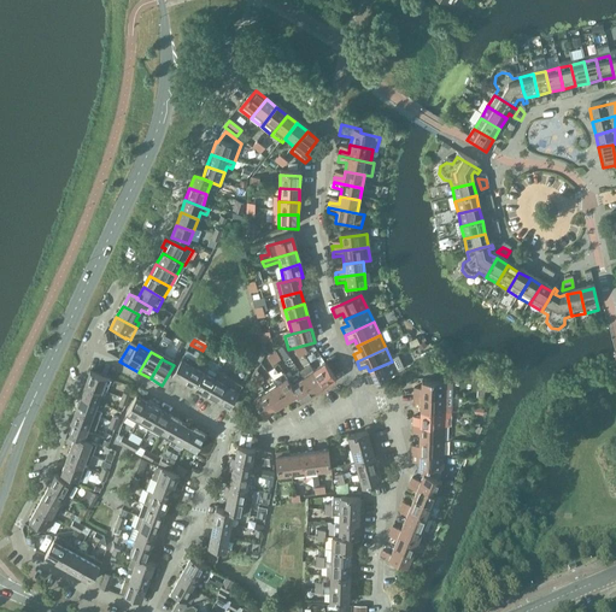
[(171,380),(183,386),(194,366),(182,359),(171,380)]
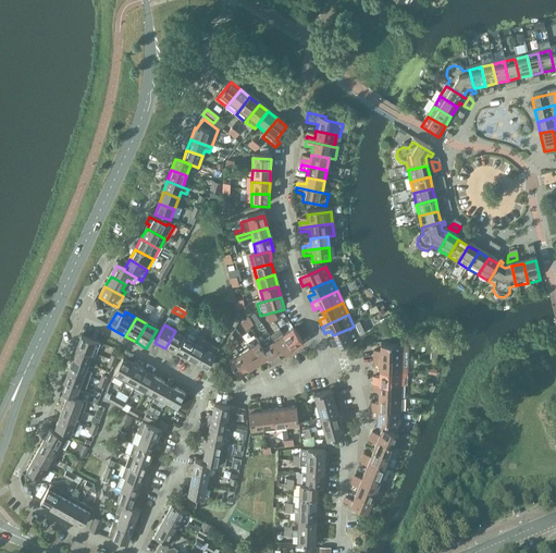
[(354,327),(333,335),(336,341),(330,344),(333,351),(359,339),(354,327)]
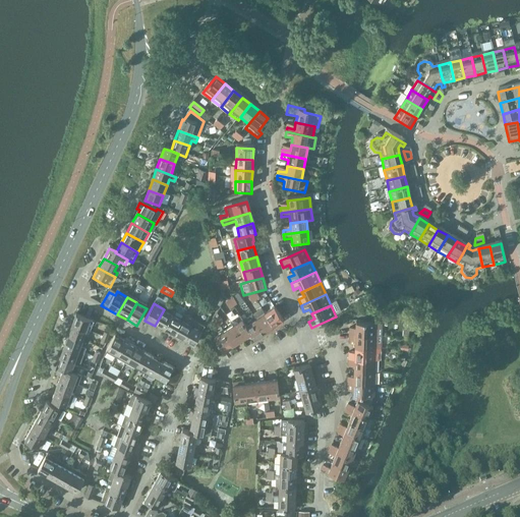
[(155,326),(165,332),(174,314),(164,309),(155,326)]
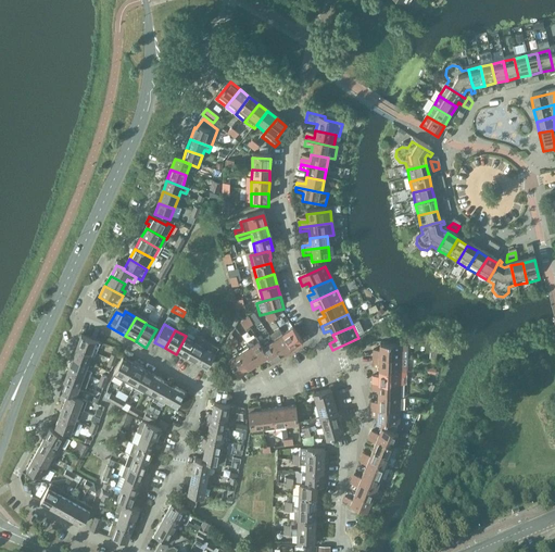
[(292,331),(281,338),(291,353),(302,346),(292,331)]
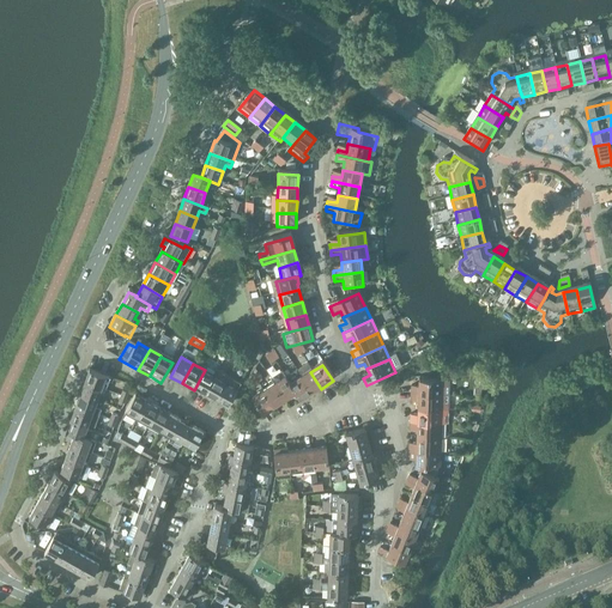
[(194,390),(205,396),(217,374),(206,368),(205,370),(194,390)]
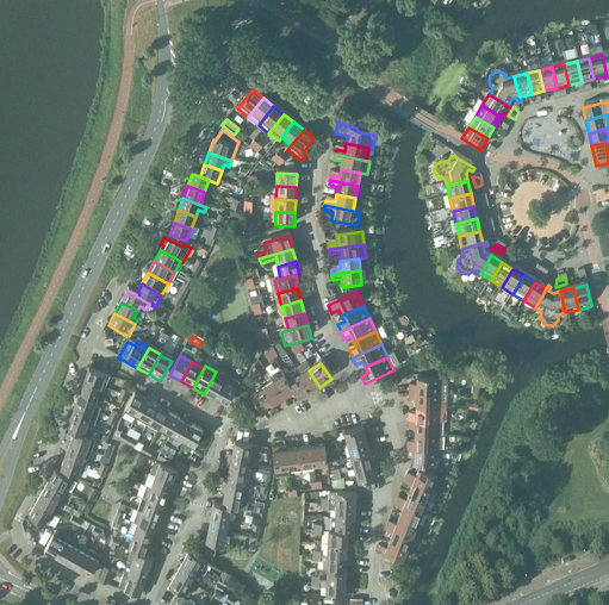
[(309,370),(298,378),(309,393),(319,387),(309,370)]
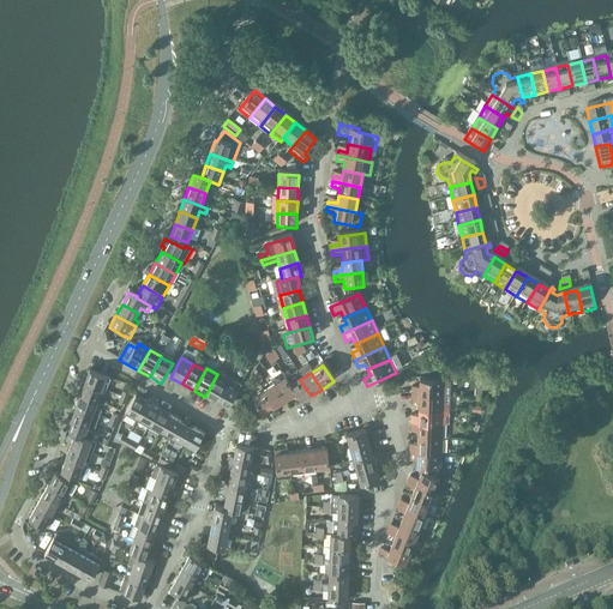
[(89,374),(84,386),(101,393),(104,395),(109,381),(89,374)]
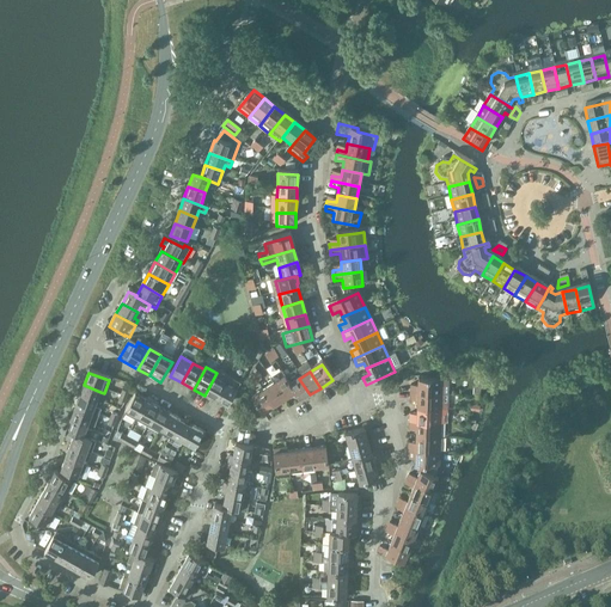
[(205,396),(215,402),(228,380),(217,373),(205,396)]
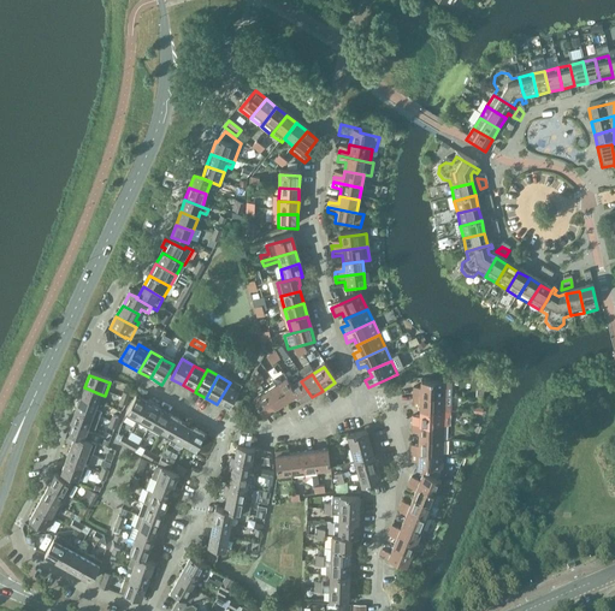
[(308,401),(312,397),(301,381),(297,375),(290,380),(289,378),(287,377),(284,378),(287,381),(291,389),(290,389),(296,398),(301,405),(302,407),(309,402),(308,401)]
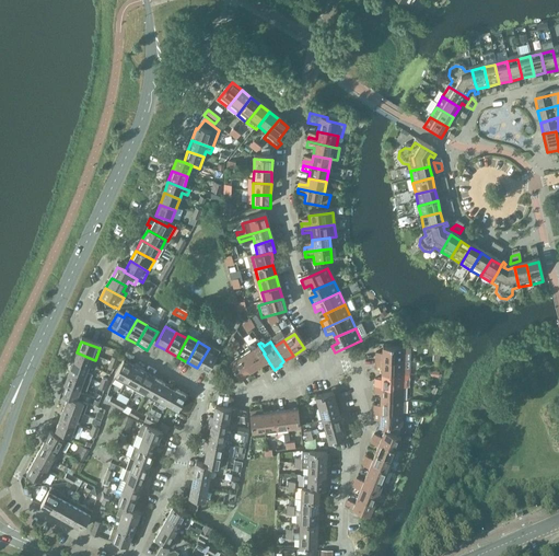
[(246,349),(249,354),(259,369),(269,362),(264,354),(265,354),(260,347),(257,343),(246,349)]
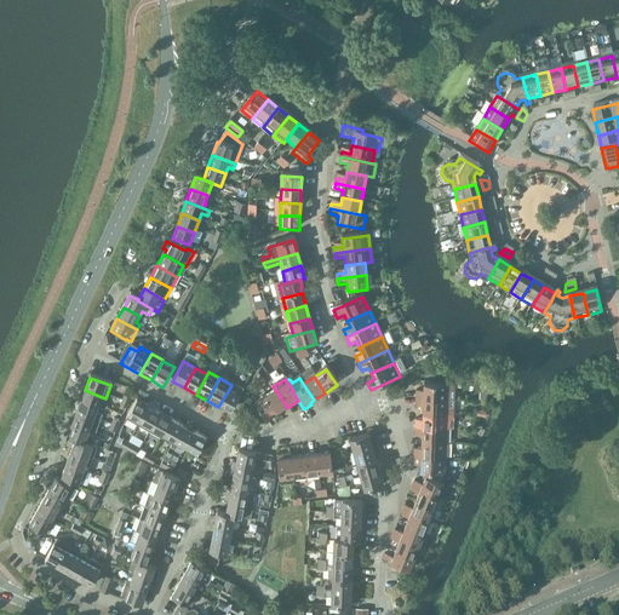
[(231,385),(218,407),(230,414),(242,391),(231,385)]
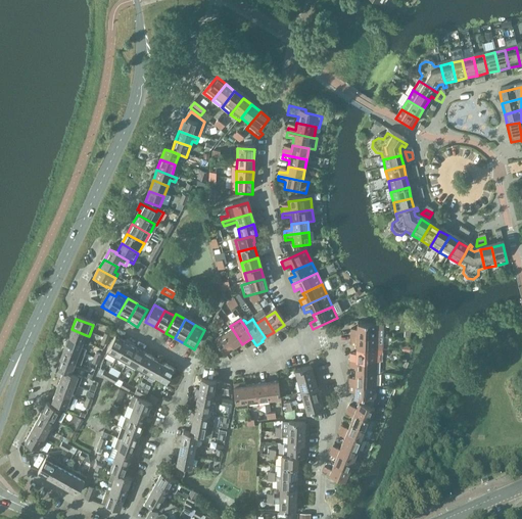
[(350,332),(349,339),(382,340),(382,328),(357,327),(357,333),(350,332)]
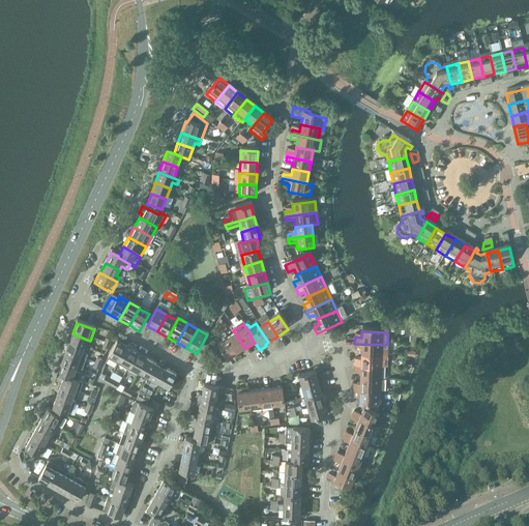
[(72,333),(68,345),(83,350),(87,340),(72,333)]
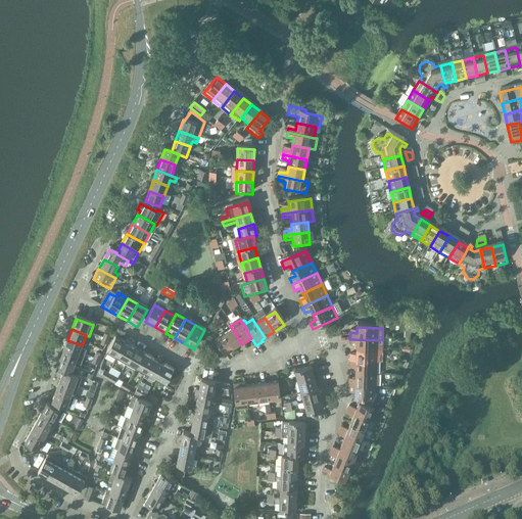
[(233,330),(224,336),(233,350),(242,344),(233,330)]
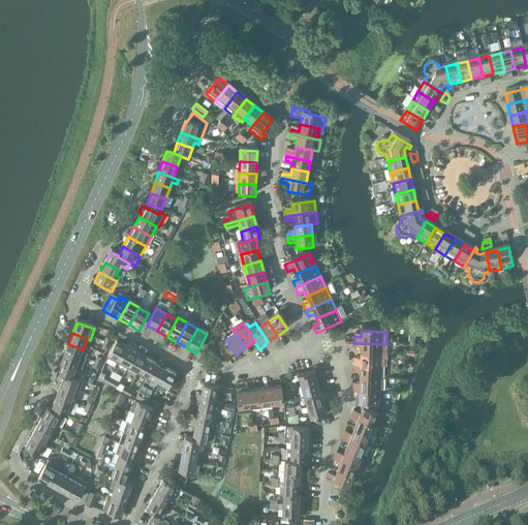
[(236,354),(226,340),(217,346),(226,361),(236,354)]
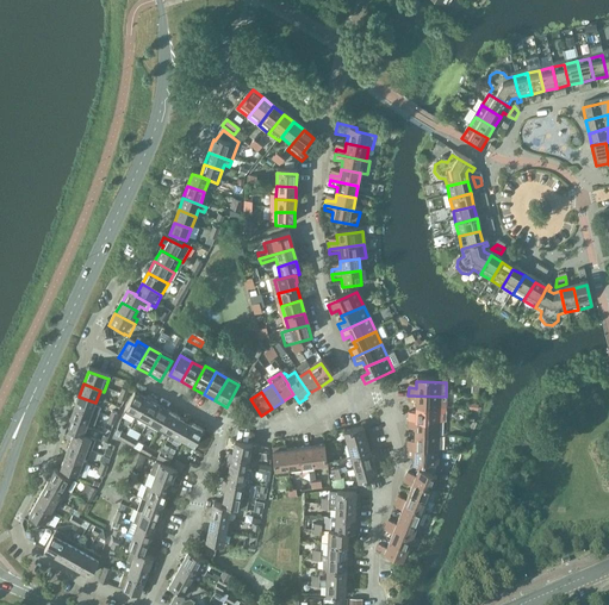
[(135,422),(137,418),(145,403),(134,395),(125,412),(123,416),(135,422)]
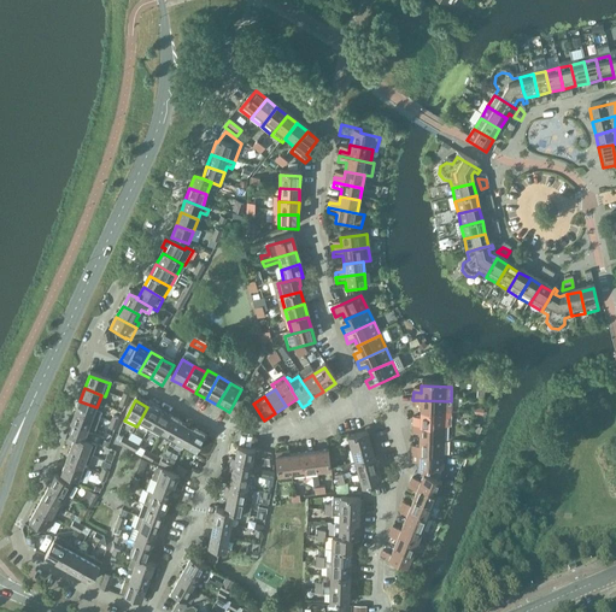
[(421,409),(420,415),(450,416),(451,401),(412,400),(412,409),(421,409)]
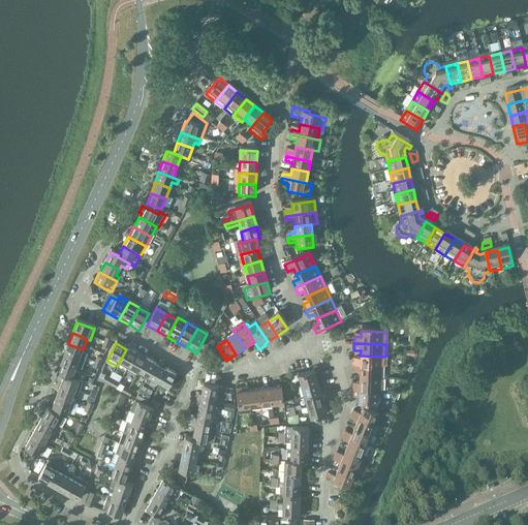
[(83,349),(68,344),(64,354),(85,362),(87,357),(81,354),(83,349)]
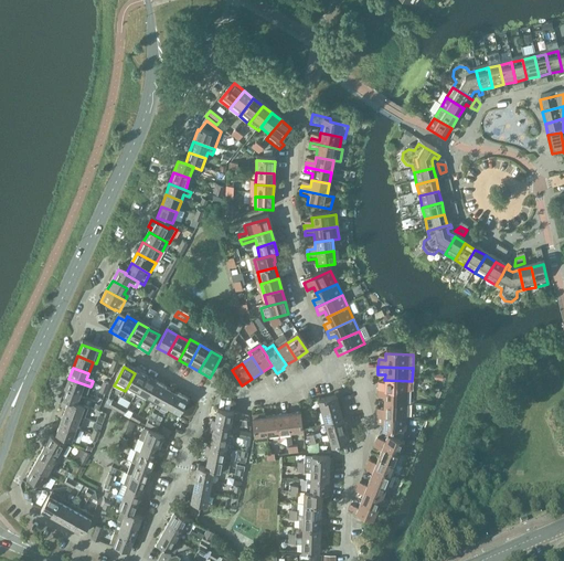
[(127,388),(137,393),(145,379),(135,373),(127,388)]
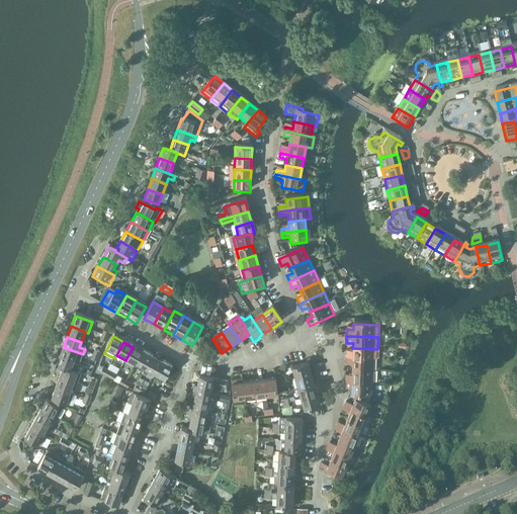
[(63,347),(59,357),(74,362),(79,364),(83,354),(63,347)]
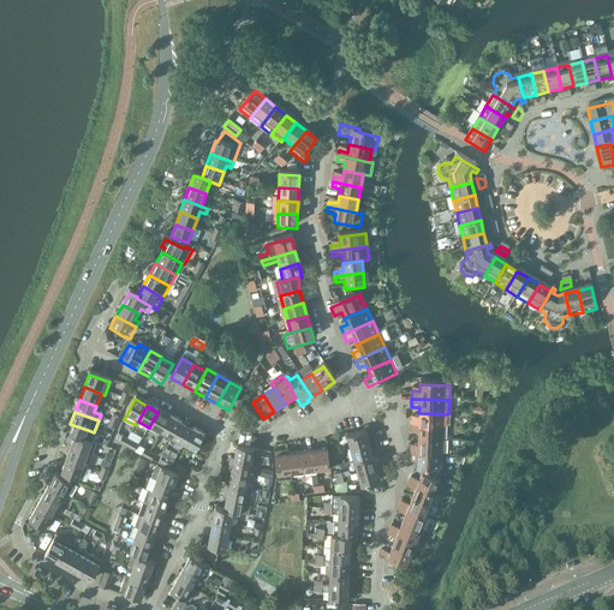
[(149,428),(161,435),(170,419),(158,412),(149,428)]
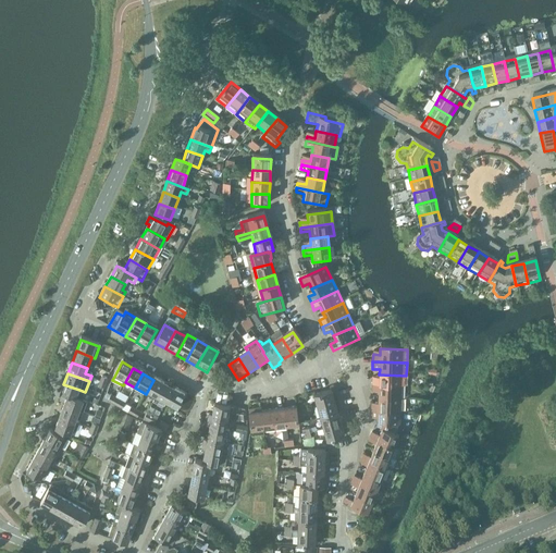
[(372,380),(372,388),(400,389),(406,389),(406,376),(379,375),(379,381),(372,380)]
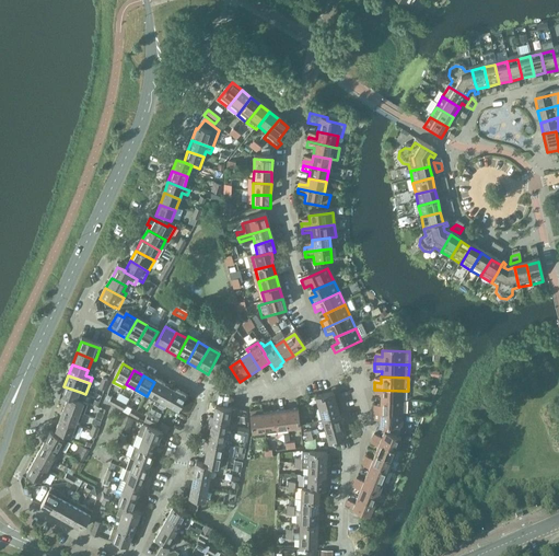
[(147,396),(156,402),(164,387),(154,382),(147,396)]
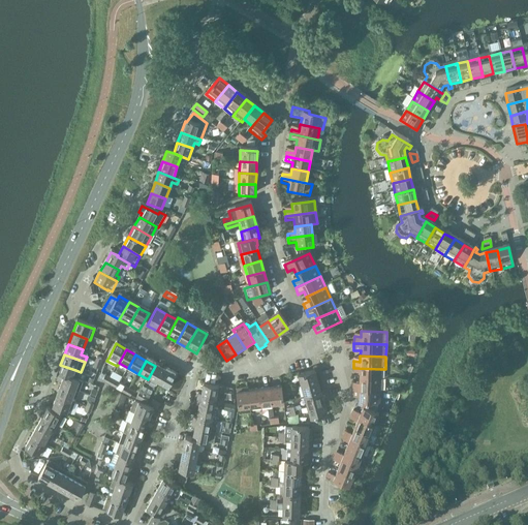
[(56,375),(63,378),(71,380),(75,370),(60,365),(56,375)]
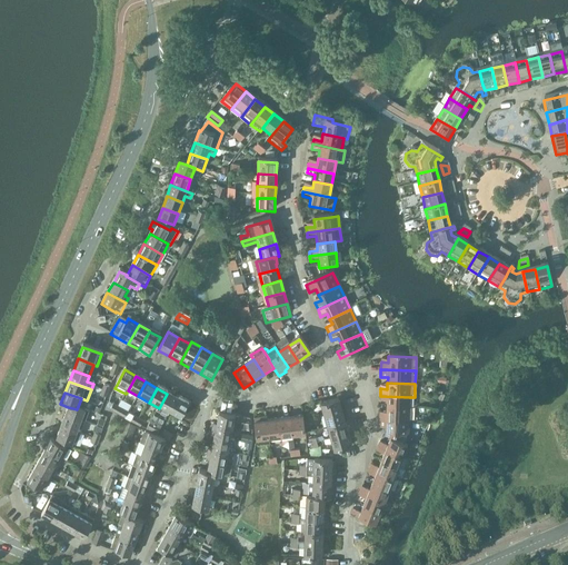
[(159,408),(169,414),(178,399),(167,394),(159,408)]
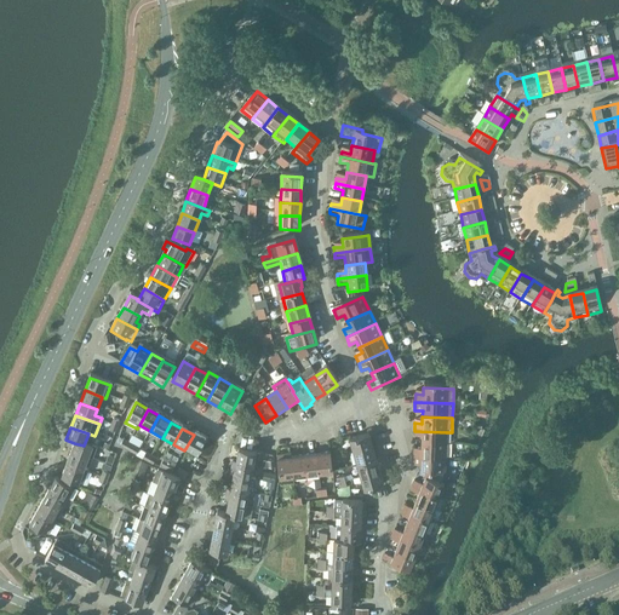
[(422,440),(420,446),(445,447),(446,432),(414,431),(413,440),(422,440)]
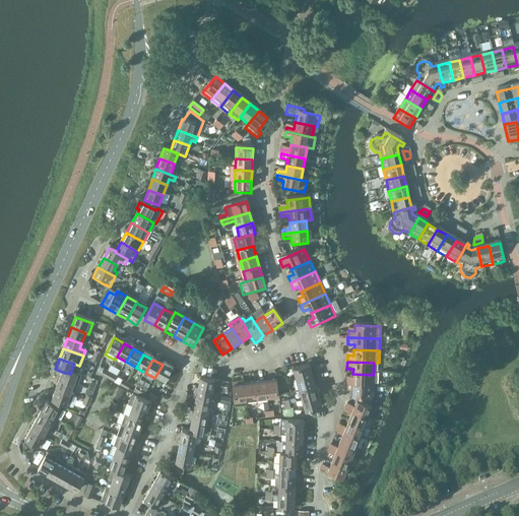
[(154,378),(165,384),(173,371),(163,365),(154,378)]
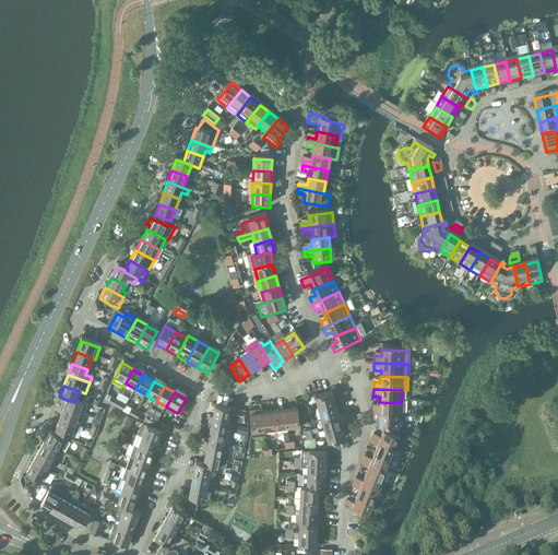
[(315,399),(318,411),(335,406),(332,394),(315,399)]
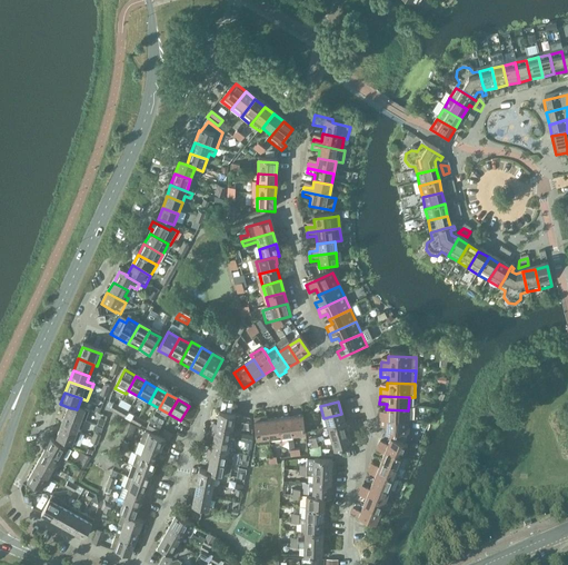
[(65,418),(83,425),(85,426),(89,414),(77,409),(68,407),(65,418)]
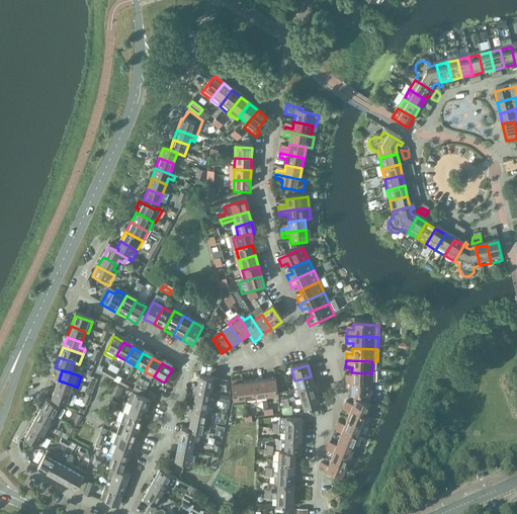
[(345,377),(345,384),(371,386),(371,373),(351,372),(351,378),(345,377)]
